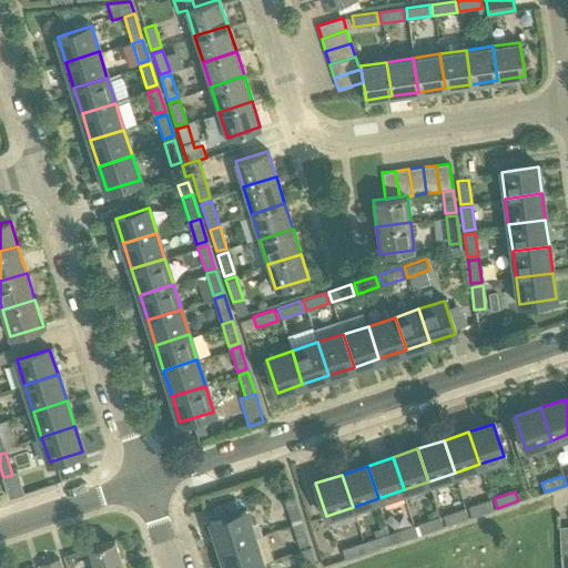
[(301,518),(294,497),(284,500),(291,521),(301,518)]
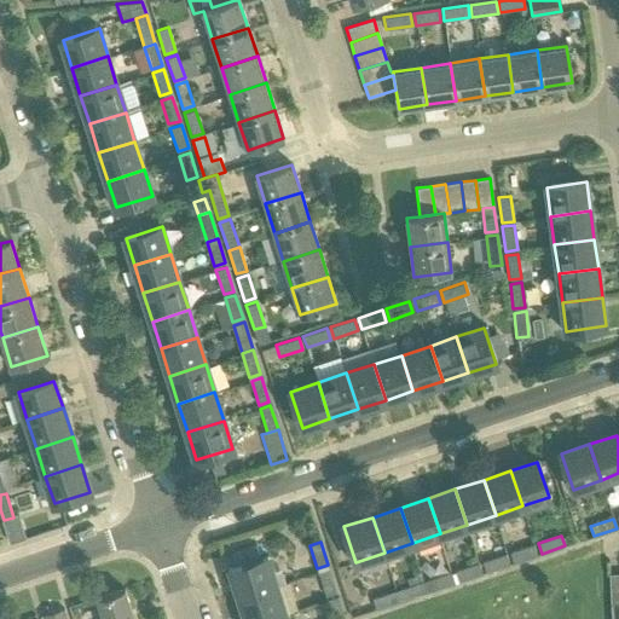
[(510,553),(514,562),(538,555),(534,544),(510,553)]
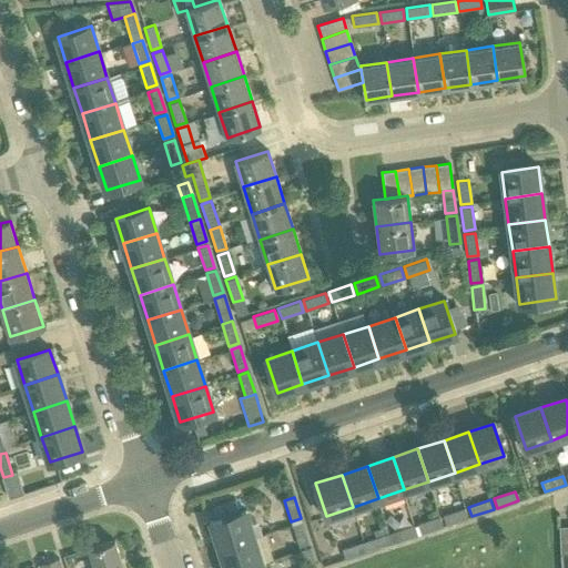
[(214,508),(217,520),(239,514),(235,501),(214,508)]
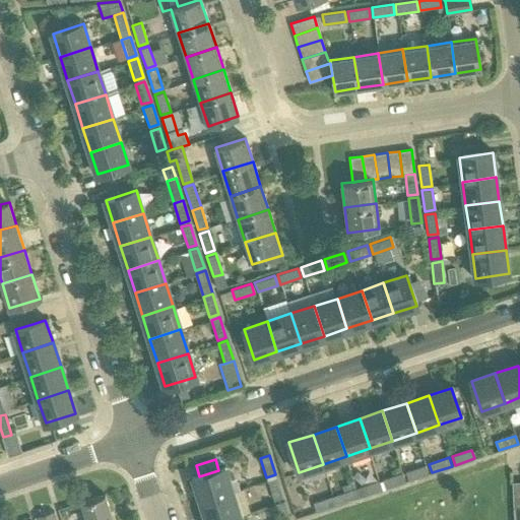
[(426,465),(403,472),(406,481),(429,473),(426,465)]
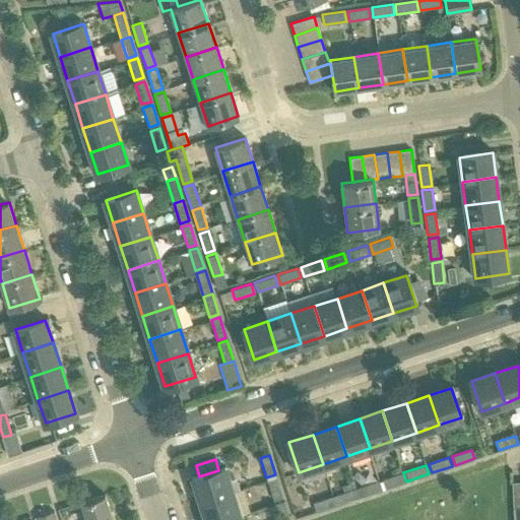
[(218,470),(199,476),(194,477),(201,501),(232,492),(224,468),(218,470)]
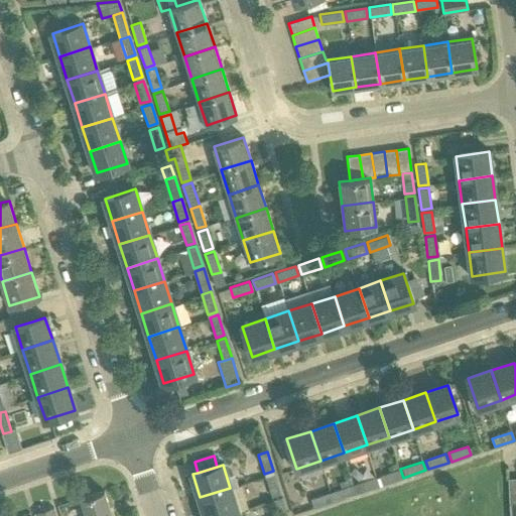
[(403,478),(400,469),(379,476),(382,485),(403,478)]
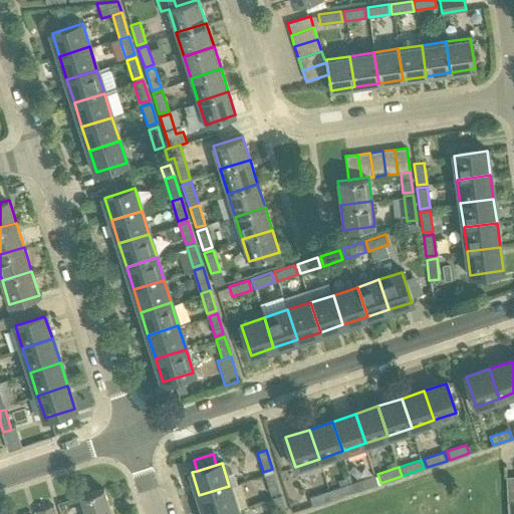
[(264,475),(270,495),(279,492),(273,473),(264,475)]
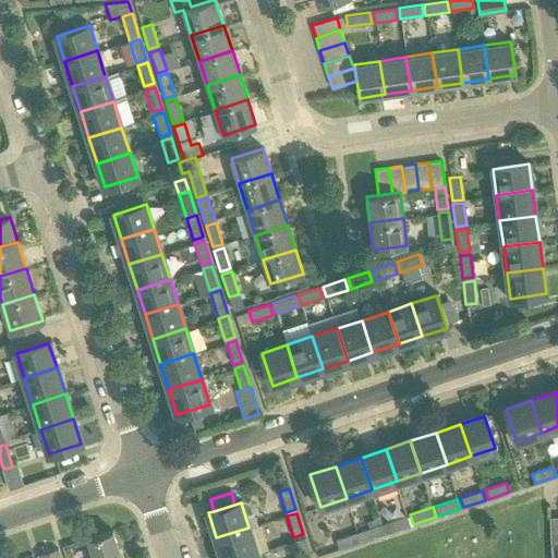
[(408,516),(383,523),(386,533),(411,525),(408,516)]
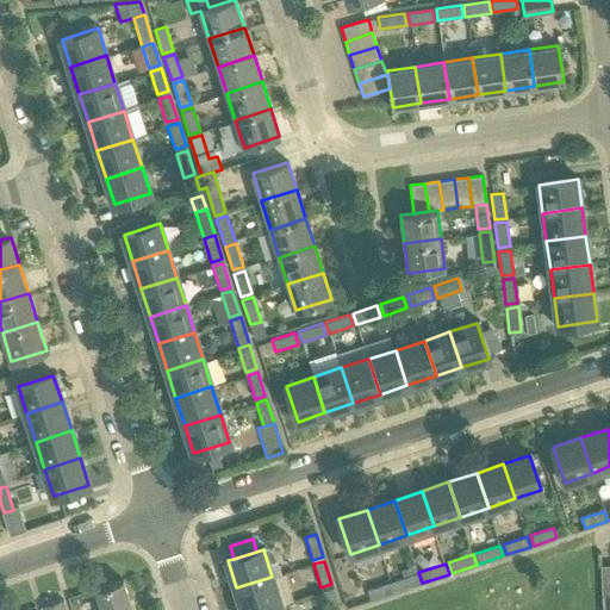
[(409,576),(412,574),(417,573),(415,566),(406,570),(409,576)]
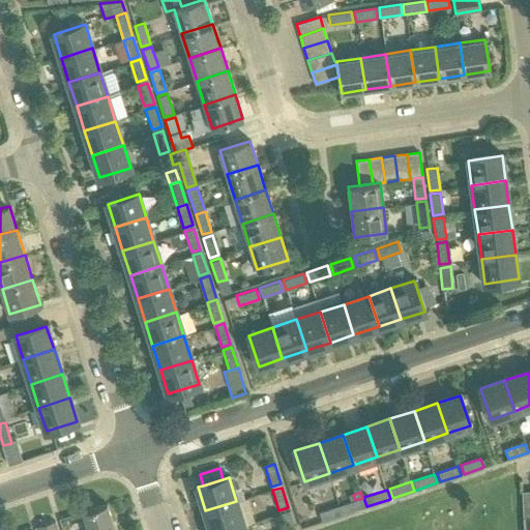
[(366,506),(363,497),(362,498),(358,499),(355,500),(343,504),(346,513),(366,506)]
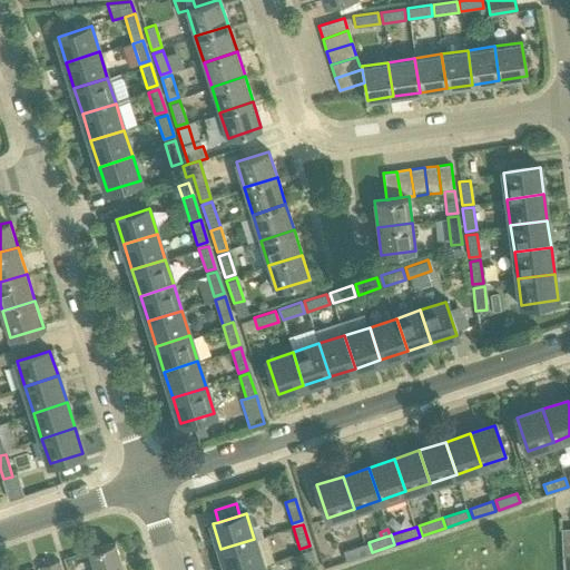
[(220,549),(227,569),(244,569),(262,564),(254,539),(220,549)]
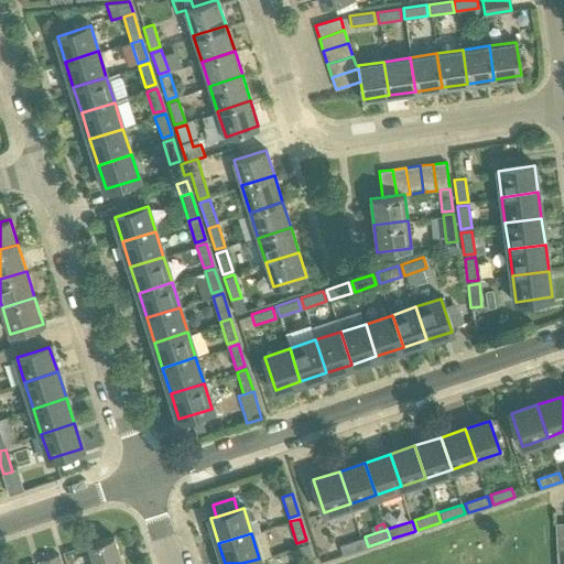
[(88,544),(95,563),(122,563),(114,535),(88,544)]
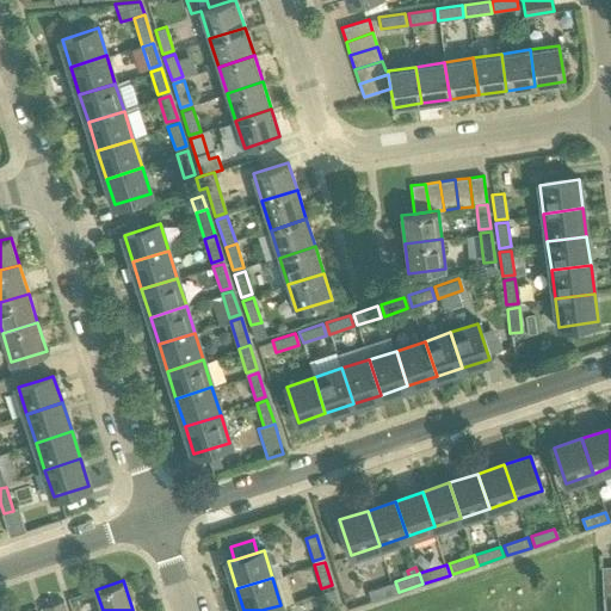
[(368,591),(371,600),(394,593),(392,582),(368,591)]
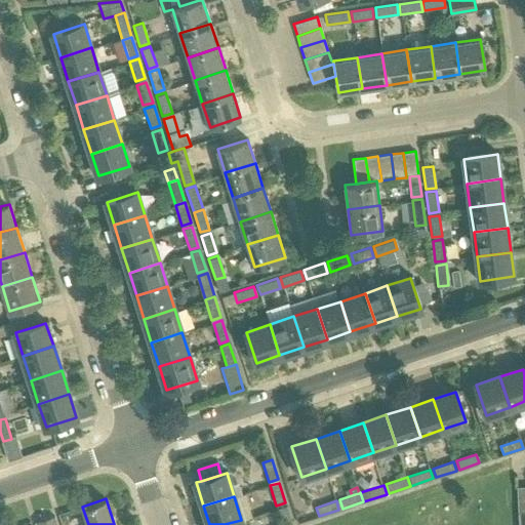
[(277,509),(282,524),(291,524),(286,507),(277,509)]
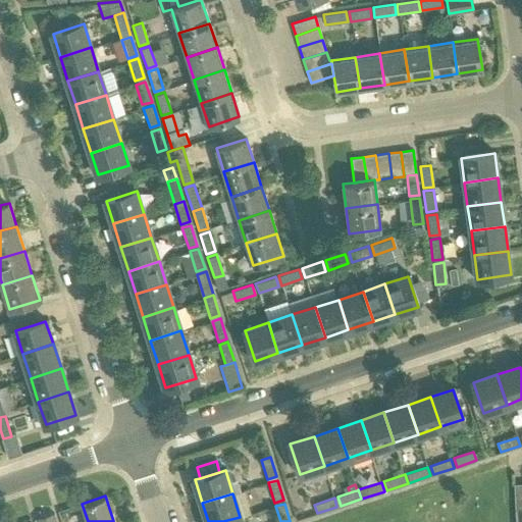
[(57,521),(54,513),(35,519),(36,521),(57,521)]
